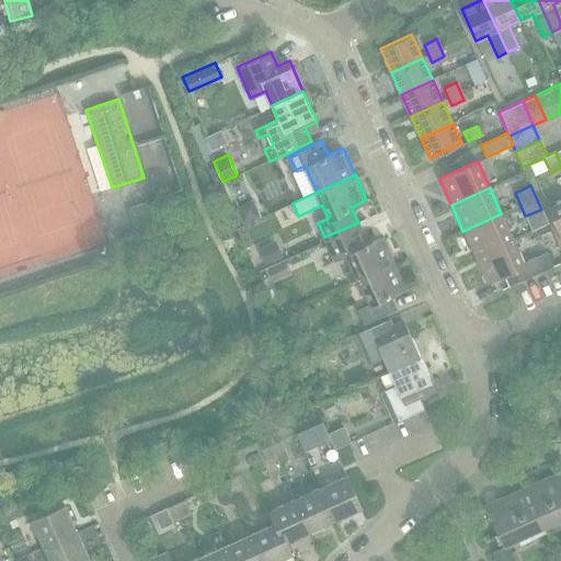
[(237,209),(244,227),(261,218),(253,202),(237,209)]
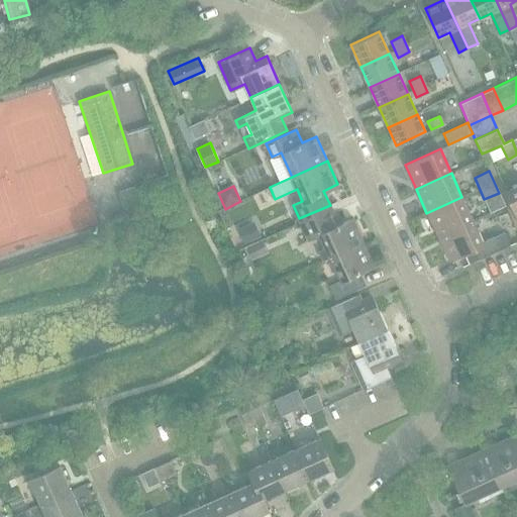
[(516,216),(516,186),(505,192),(516,216)]
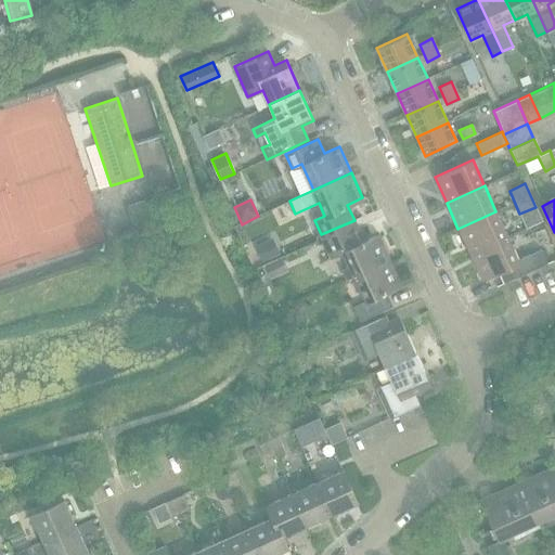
[(495,211),(457,229),(469,254),(507,236),(495,211)]
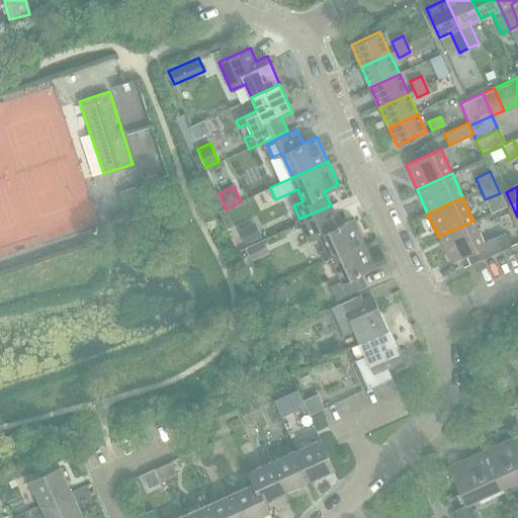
[(323,262),(331,258),(361,245),(357,236),(361,235),(354,220),(340,227),(333,212),(304,226),(310,240),(321,235),(327,249),(319,253),(323,262)]
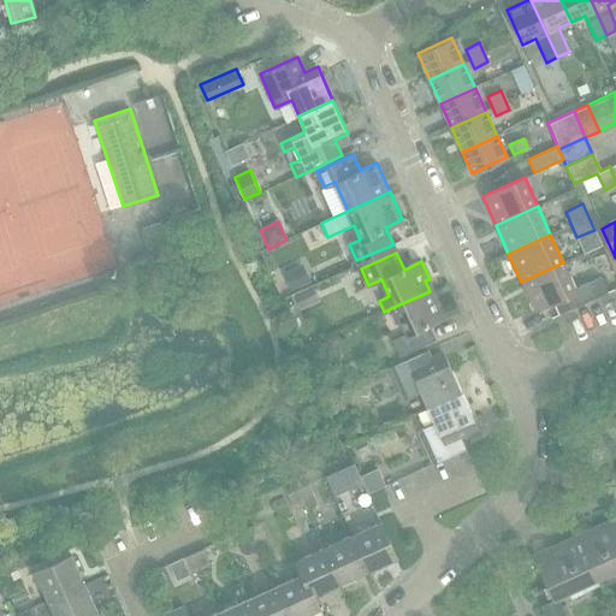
[(283,272),(294,295),(313,285),(315,284),(304,261),(283,272)]
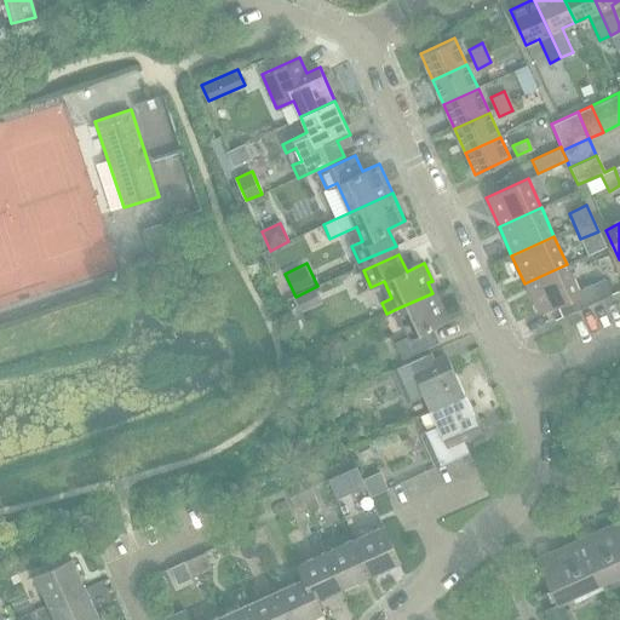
[(567,264),(524,283),(538,313),(557,304),(563,317),(608,297),(602,283),(580,293),(567,264)]
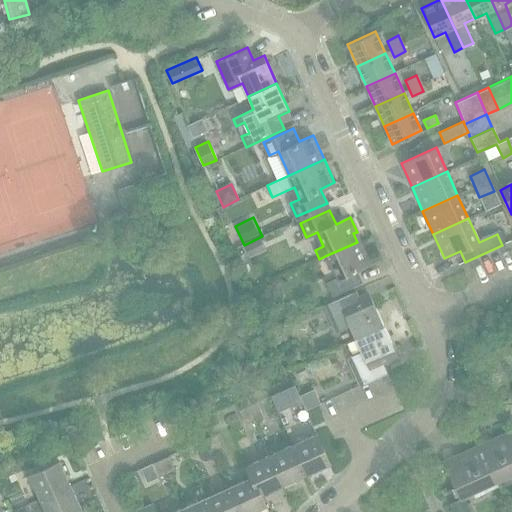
[(266,249),(260,237),(244,245),(249,257),(266,249)]
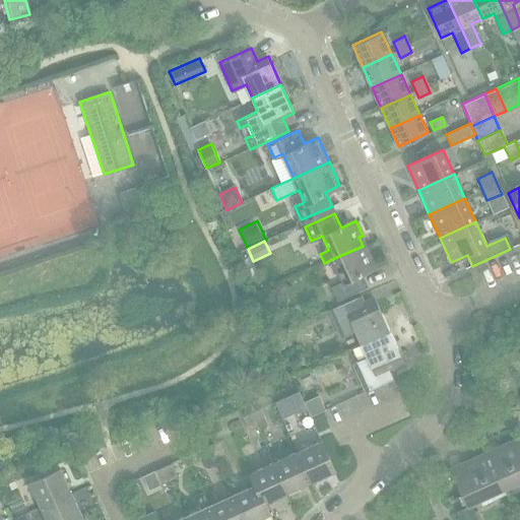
[(363,274),(377,267),(370,251),(366,253),(363,246),(332,259),(342,282),(332,286),(338,301),(368,287),(363,274)]
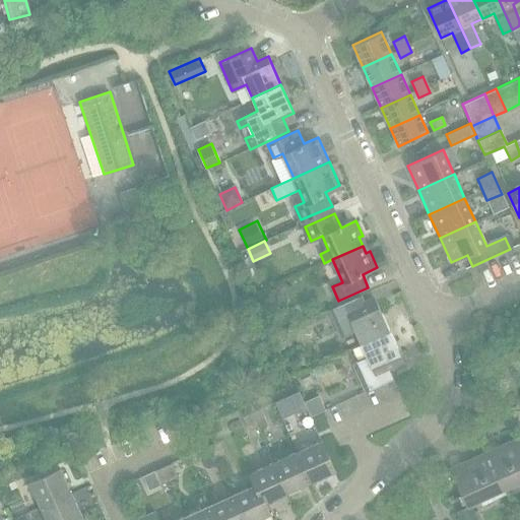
[(355,332),(362,344),(389,331),(377,304),(367,308),(361,296),(329,310),(342,338),(355,332)]
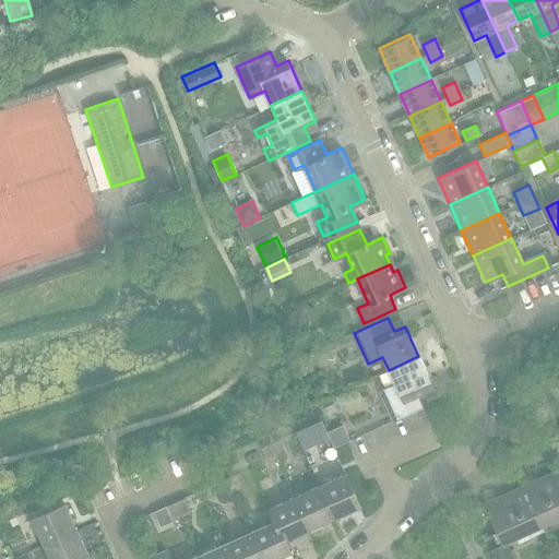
[(420,392),(432,387),(418,356),(389,370),(394,384),(380,391),(393,420),(423,407),(427,405),(420,392)]
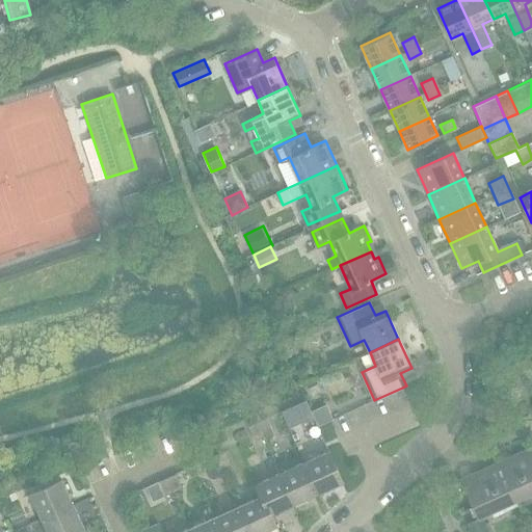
[(296,404),(302,419),(313,415),(306,400),(296,404)]
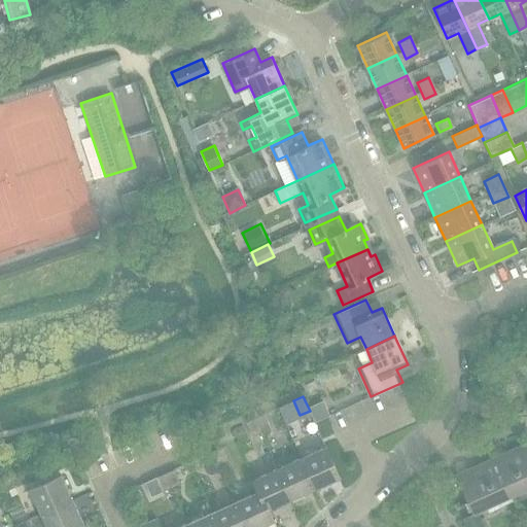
[(265,414),(255,418),(261,432),(271,428),(265,414)]
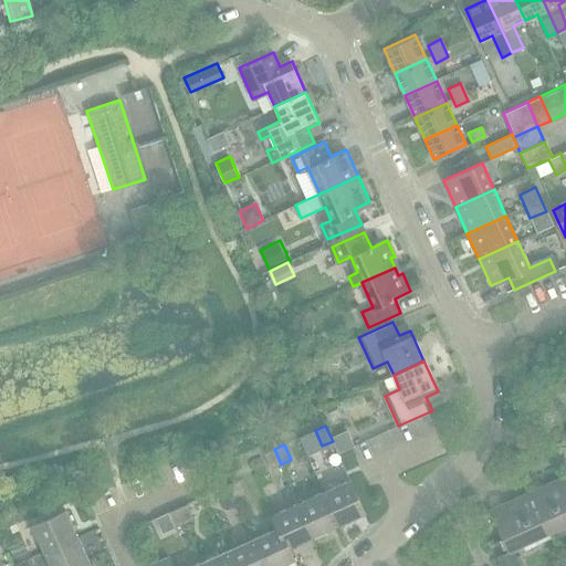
[(281,464),(274,449),(264,453),(271,469),(281,464)]
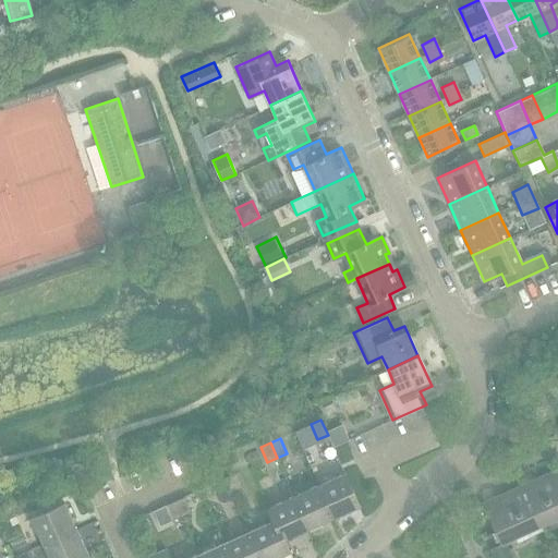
[(540,524),(557,516),(557,468),(522,485),(540,524)]
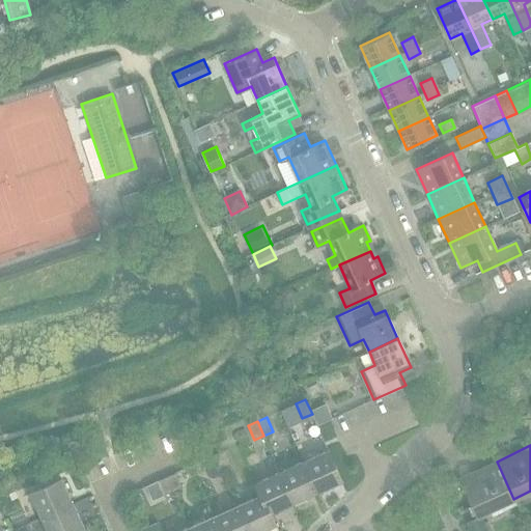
[(223,450),(215,454),(221,469),(230,465),(223,450)]
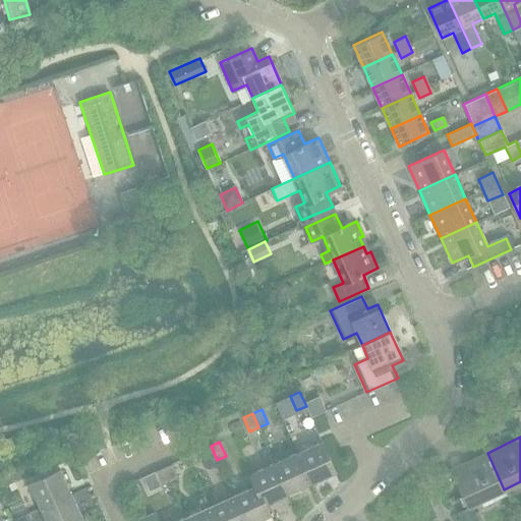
[(322,443),(297,453),(311,483),(335,472),(322,443)]
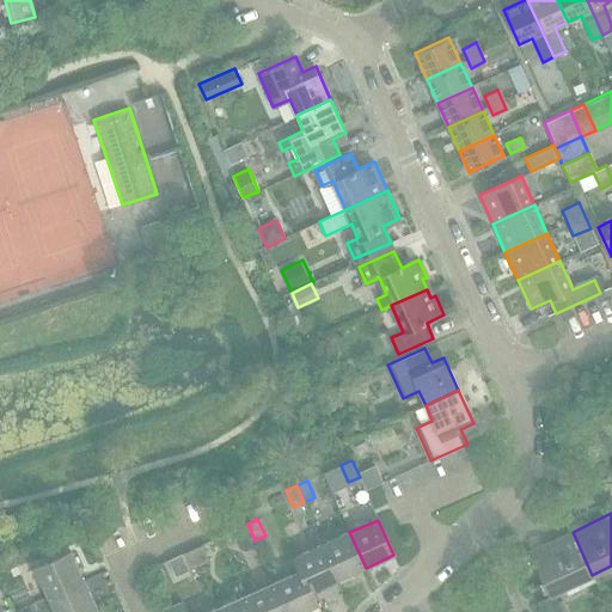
[(255,540),(248,524),(236,528),(244,545),(255,540)]
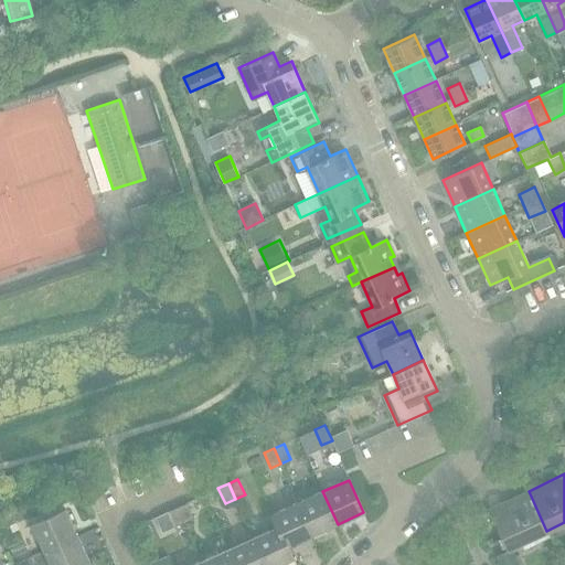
[(338,524),(322,491),(298,502),(313,535),(338,524)]
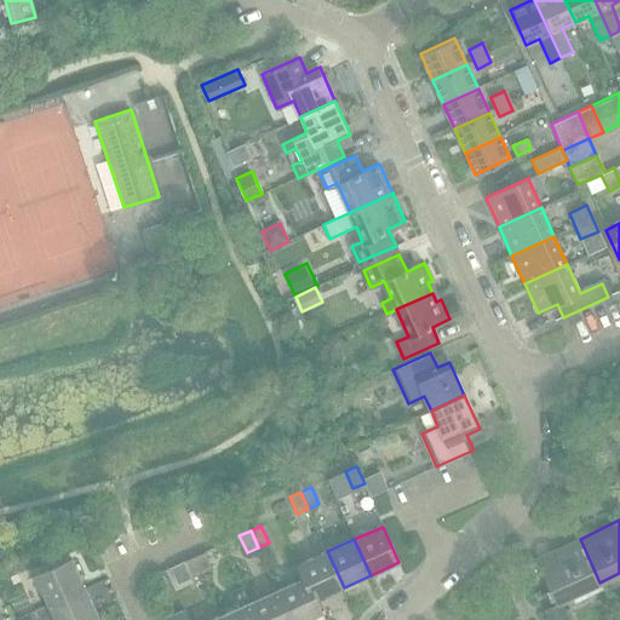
[(600,583),(580,539),(537,558),(557,602),(600,583)]
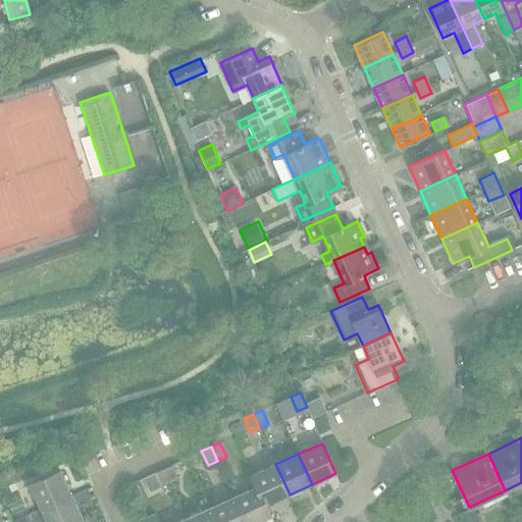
[(172,464),(163,468),(170,482),(179,478),(172,464)]
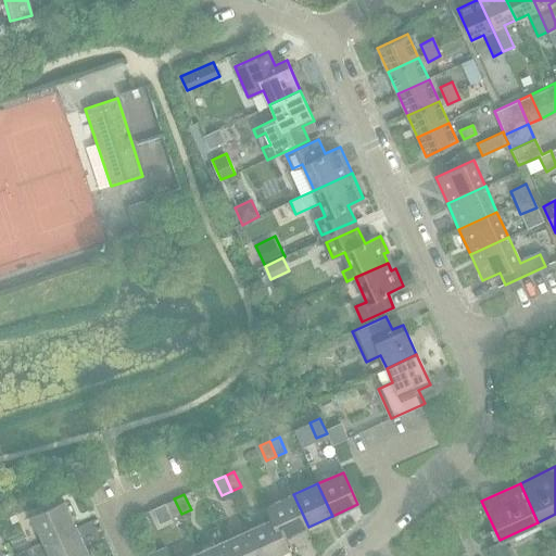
[(308,527),(293,494),(268,506),(274,519),(288,551),(290,550),(285,538),(308,527)]
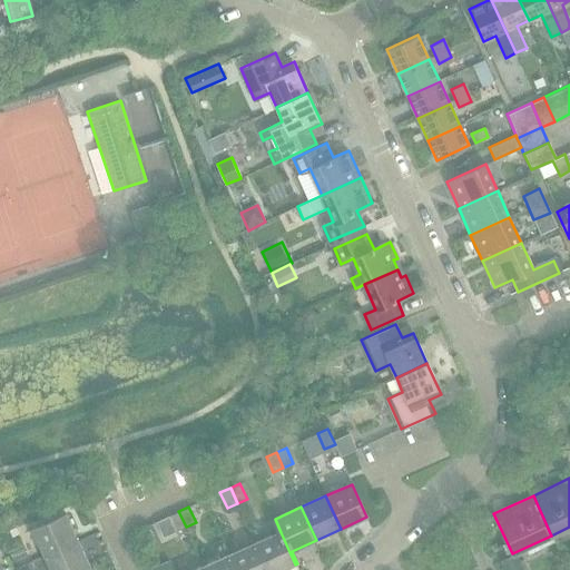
[(176,531),(186,527),(178,511),(169,516),(176,531)]
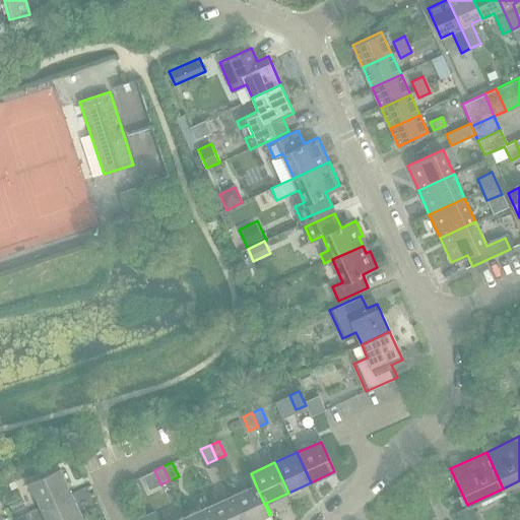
[(37,496),(42,507),(72,494),(61,469),(30,482),(37,496)]
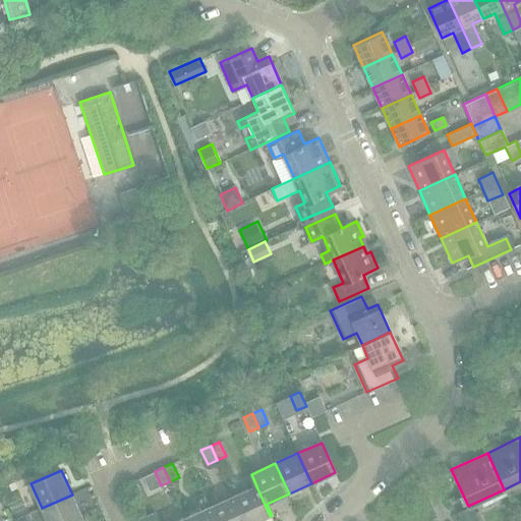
[(256,486),(233,497),(244,520),(257,520),(270,516),(256,486)]
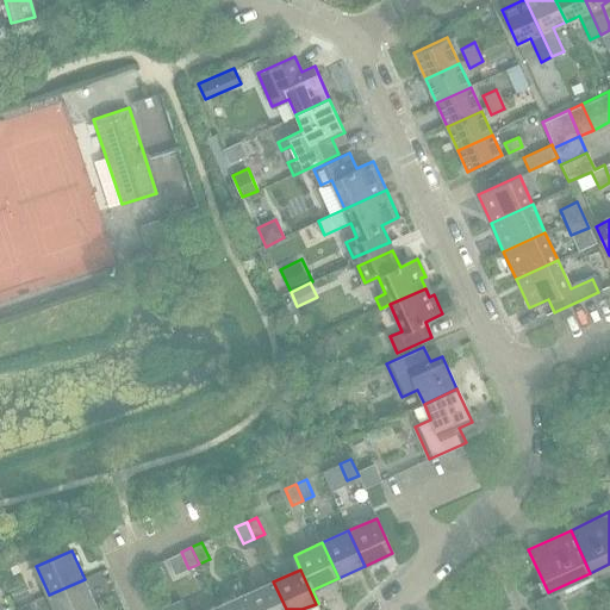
[(91,609),(98,608),(85,579),(49,595),(56,609),(91,609)]
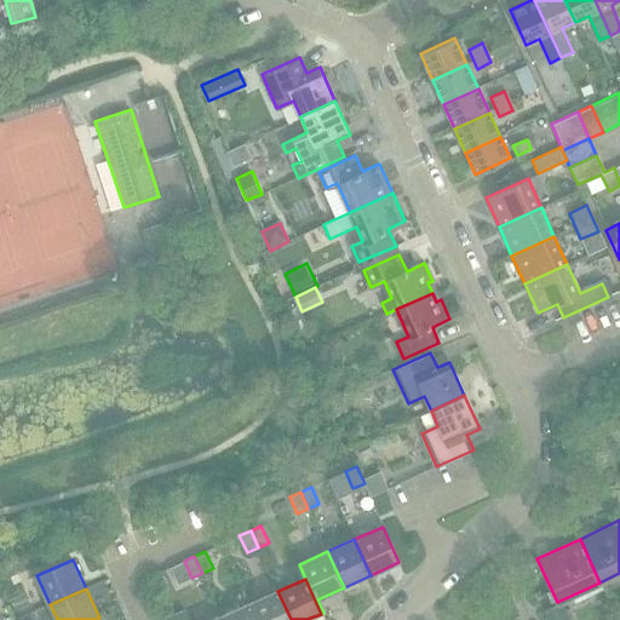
[(0,619),(15,619),(50,604),(44,591),(0,610),(0,619)]
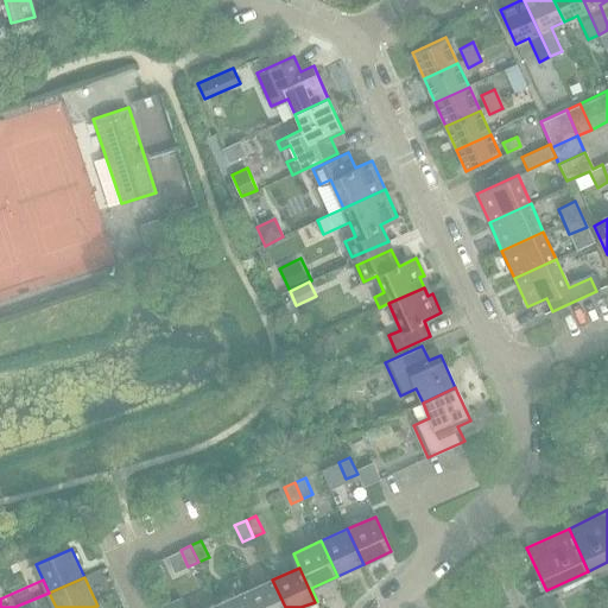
[(285,607),(272,580),(246,591),(252,607),(285,607)]
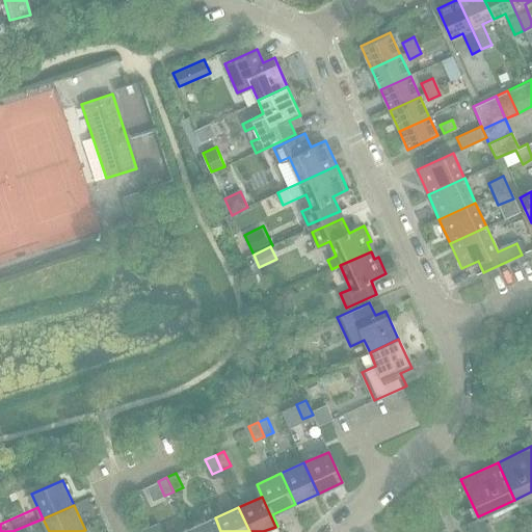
[(220,531),(215,517),(190,529),(191,531),(220,531)]
